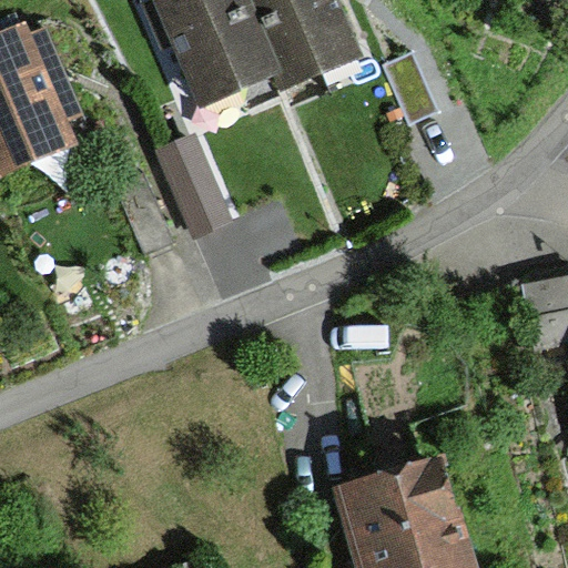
[(273,80),(239,0),(151,0),(198,112),(273,80)]
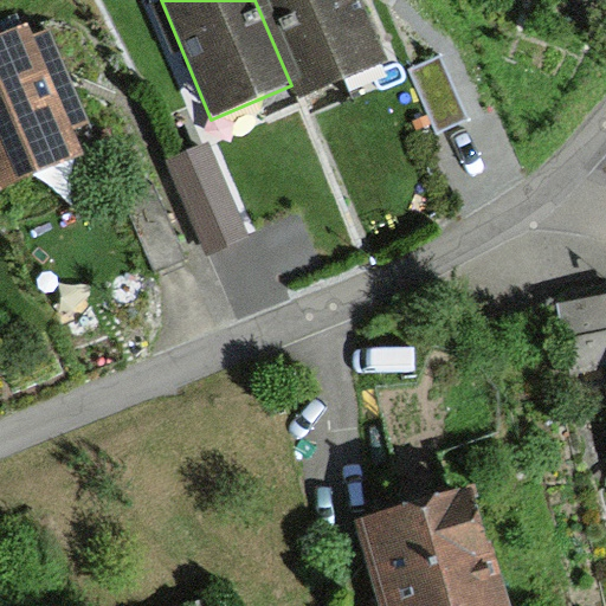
[(346,0),(269,0),(310,102),(376,75),(346,0)]
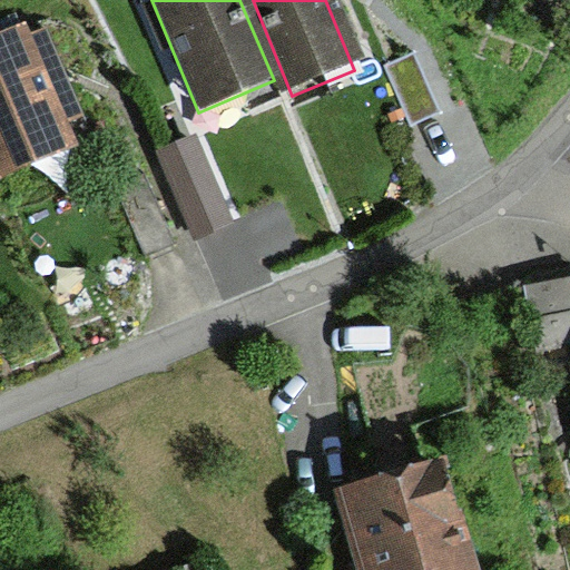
[(12,47),(0,51),(0,182),(58,159),(12,47)]
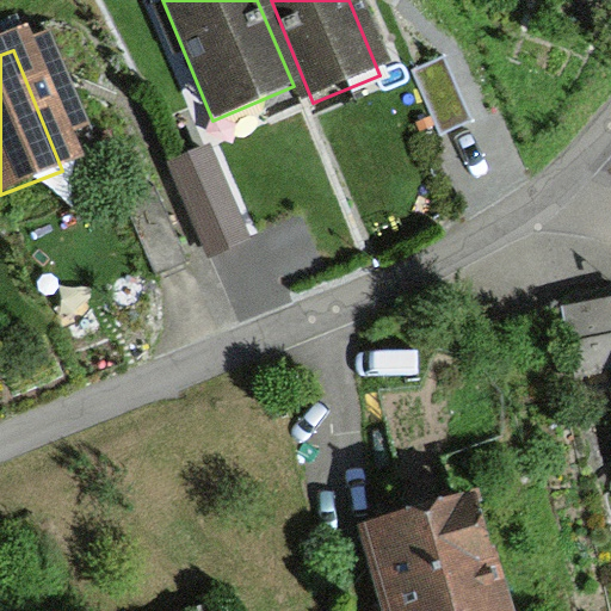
[(442,56),(417,67),(443,127),(469,115),(442,56)]
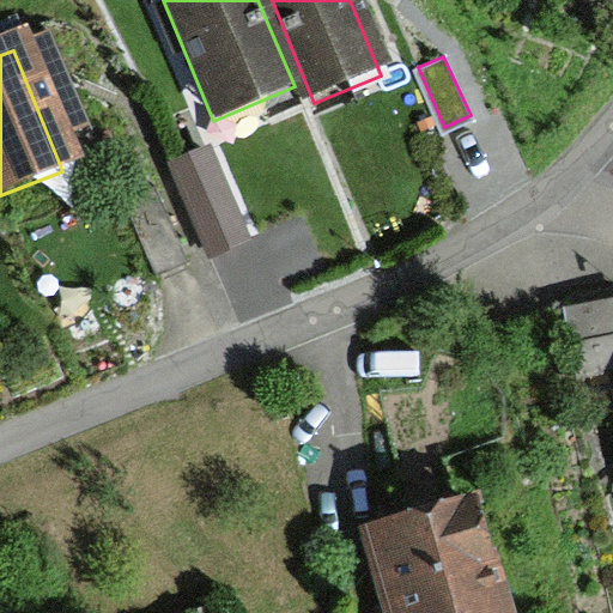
[(205,146),(169,163),(210,249),(246,232),(205,146)]
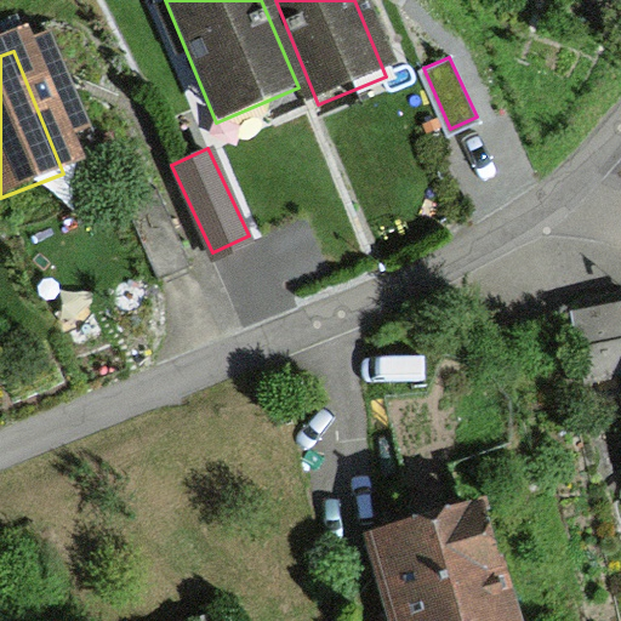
[(157,189),(126,203),(158,277),(188,263),(157,189)]
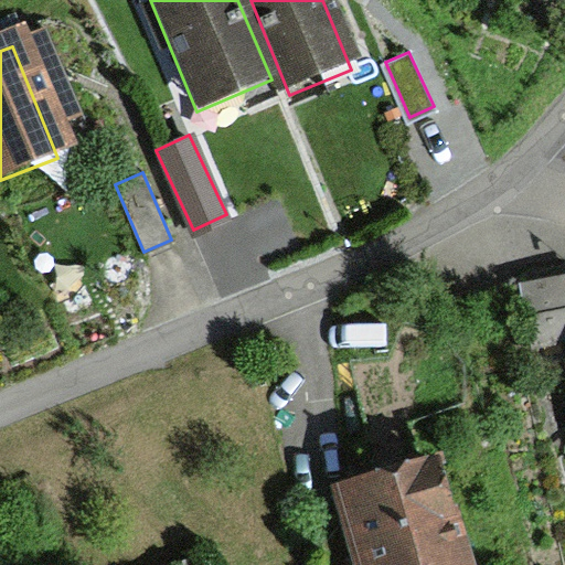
[(478,564),(444,450),(332,483),(356,564),(478,564)]
